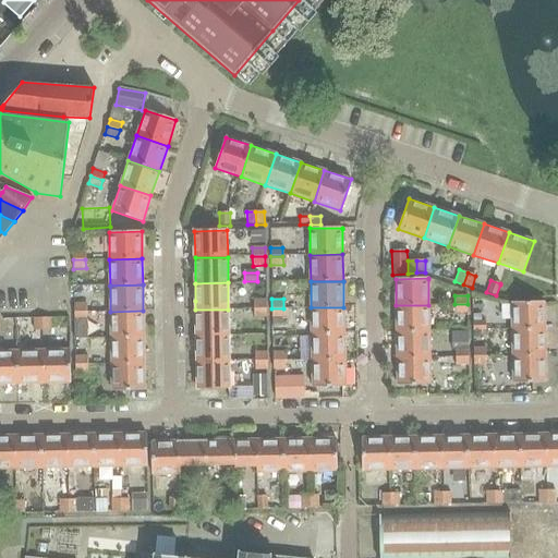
[(254,300),(254,308),(266,308),(266,300),(254,300)]
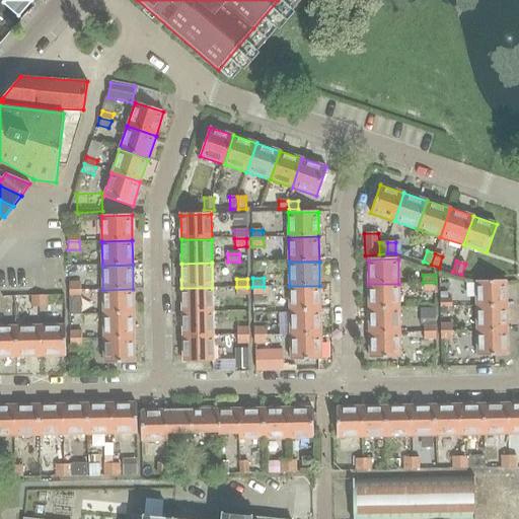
[(475,282),(476,305),(507,304),(506,281),(475,282)]
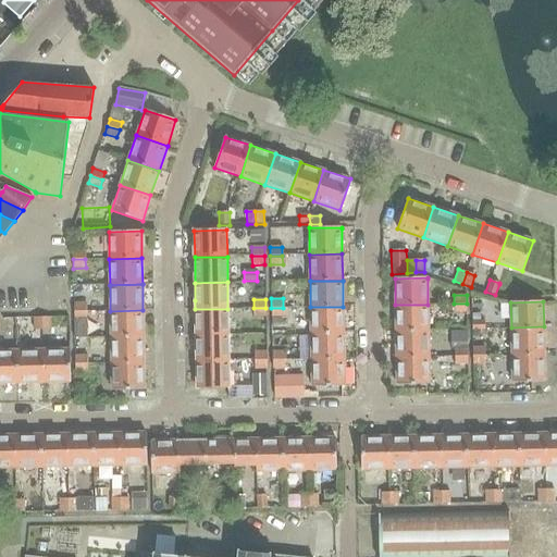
[(467,304),(454,304),(454,312),(467,312),(467,304)]
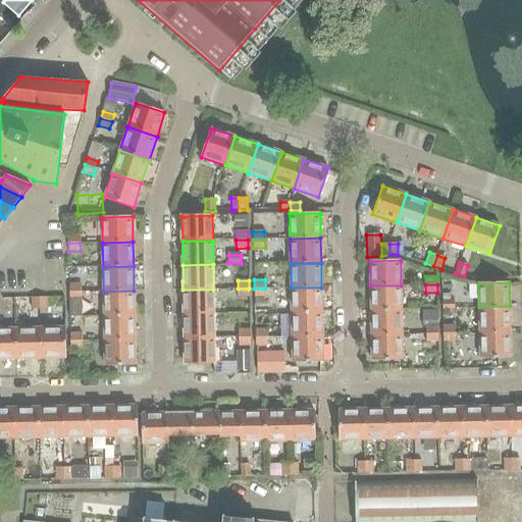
[(370,285),(371,310),(402,310),(401,285),(370,285)]
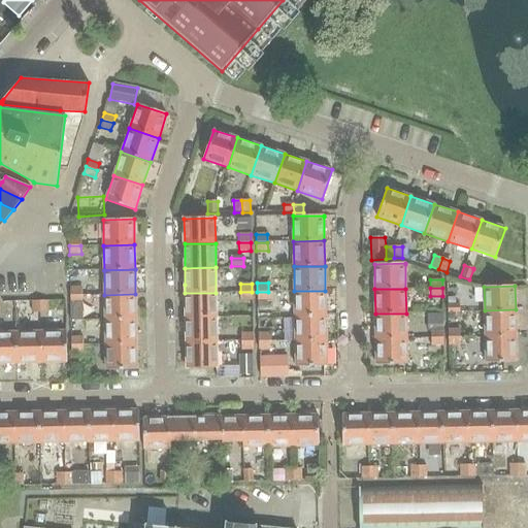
[(294,291),(295,316),(326,316),(325,291),(294,291)]
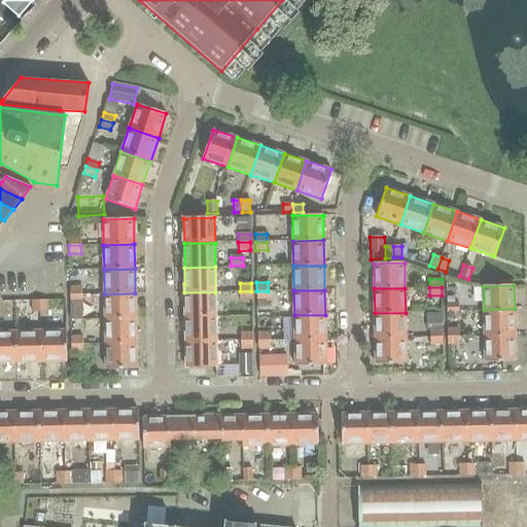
[(251,291),(240,291),(240,301),(251,301),(251,291)]
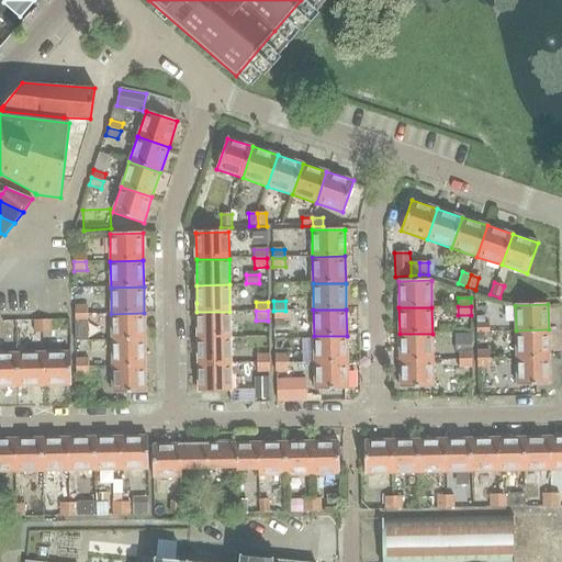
[(273,311),(273,319),(287,319),(285,311),(273,311)]
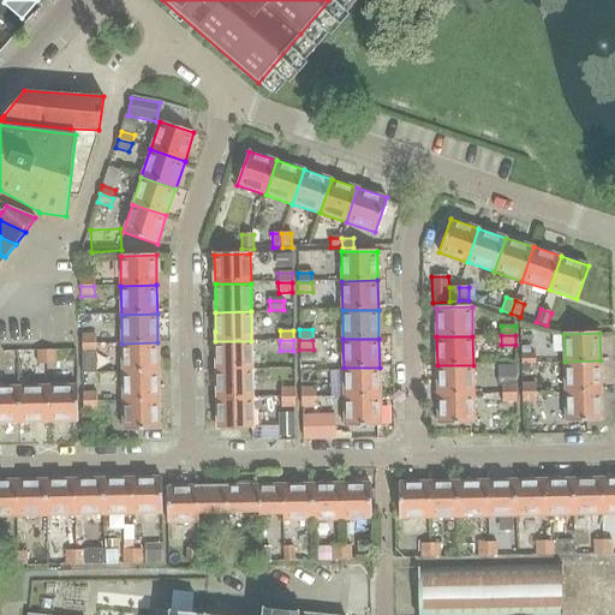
[(215,341),(216,370),(252,370),(251,341),(215,341)]
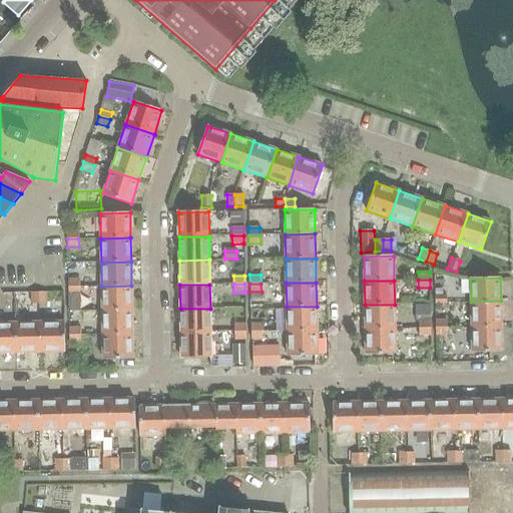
[(132,310),(131,286),(101,287),(102,311),(132,310)]
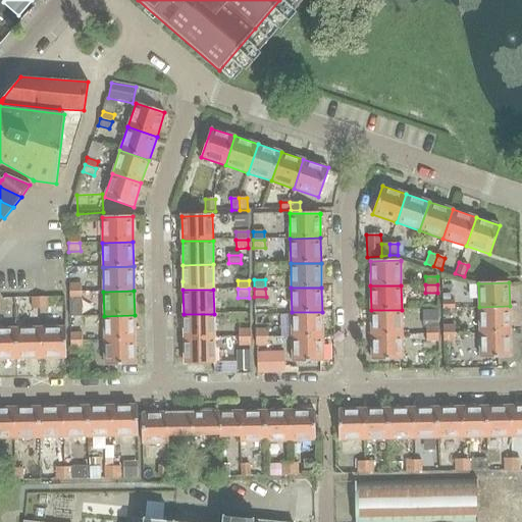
[(82,301),(82,292),(70,292),(70,301),(82,301)]
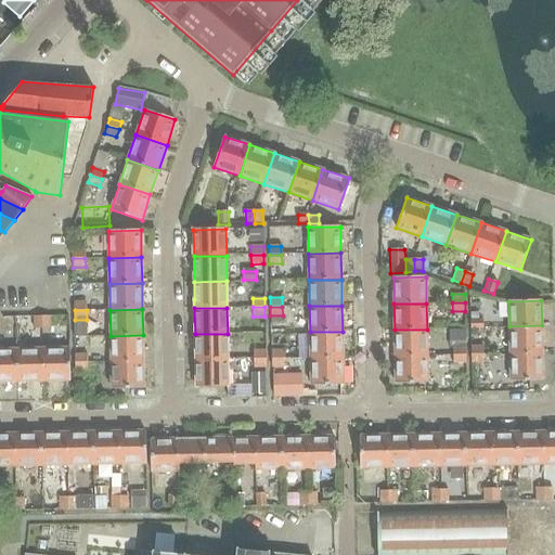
[(42,317),(42,328),(51,328),(51,315),(42,317)]
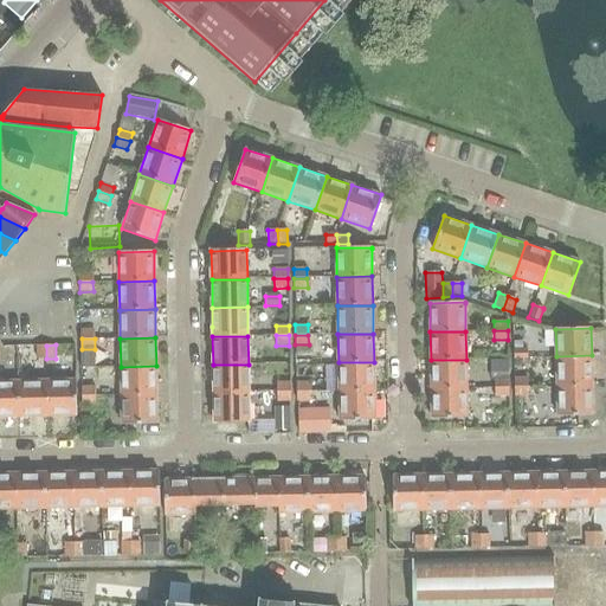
[(309,345),(295,345),(295,354),(296,354),(309,354),(309,345)]
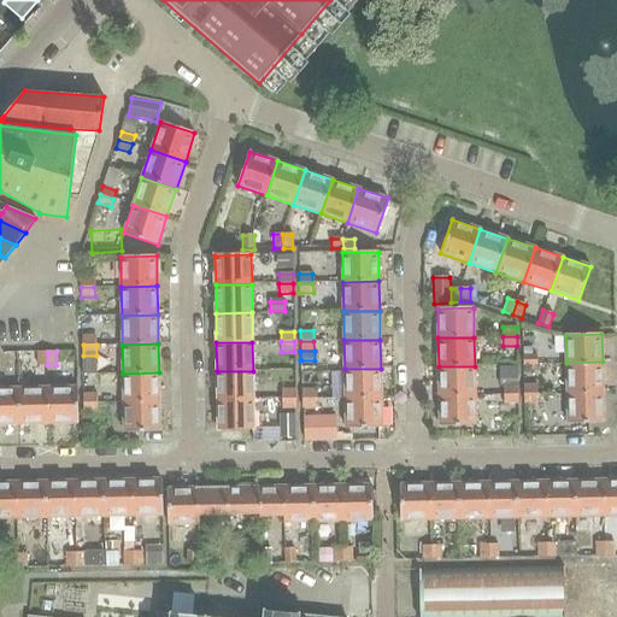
[(3,388),(0,388),(0,424),(19,424),(18,388),(18,352),(3,352),(3,388)]
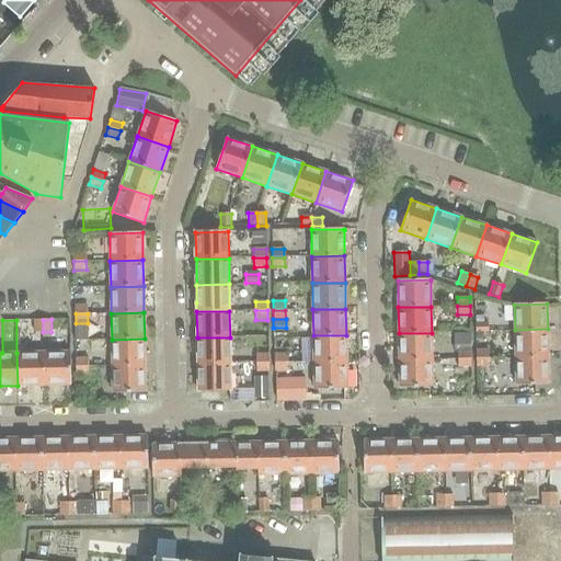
[(43,332),(43,320),(33,320),(34,333),(43,332)]
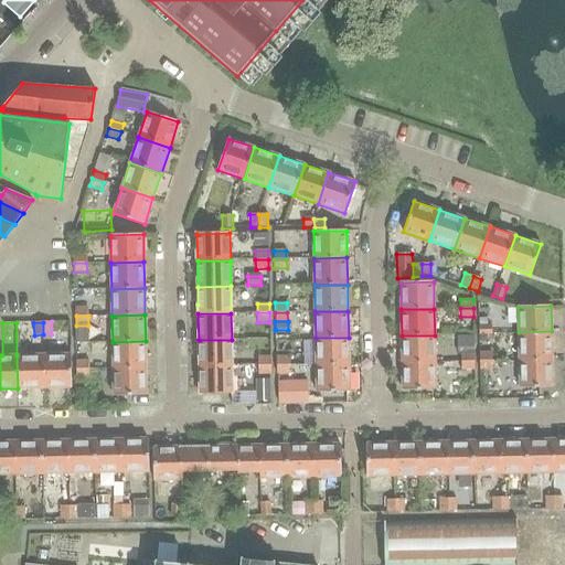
[(88,326),(76,326),(76,343),(88,343),(88,326)]
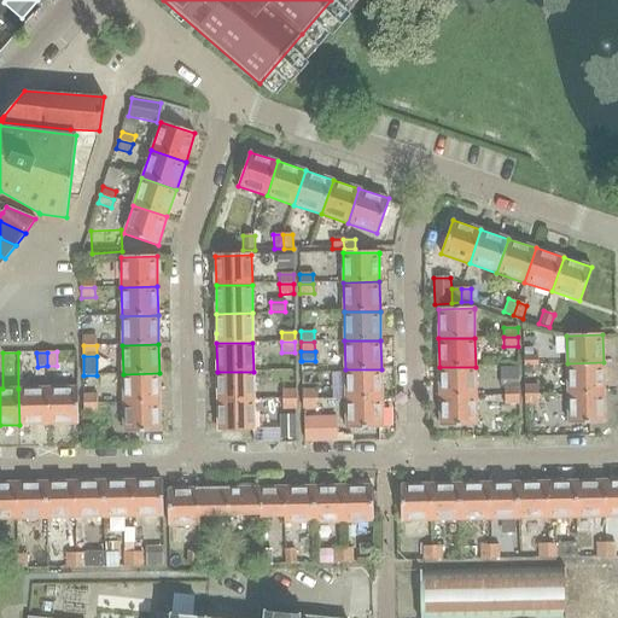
[(524,356),(524,367),(538,367),(537,356),(524,356)]
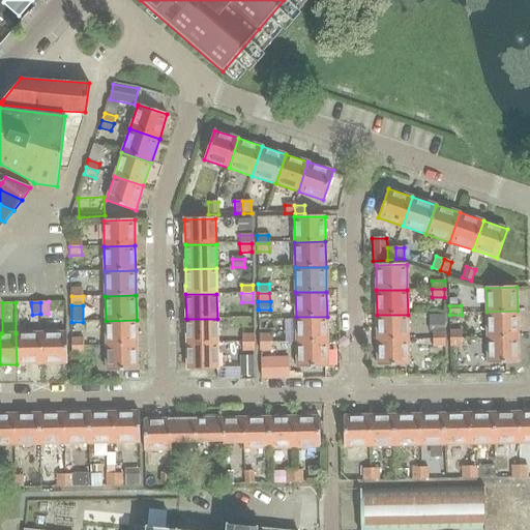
[(487,312),(487,315),(487,337),(518,337),(518,311),(487,312)]
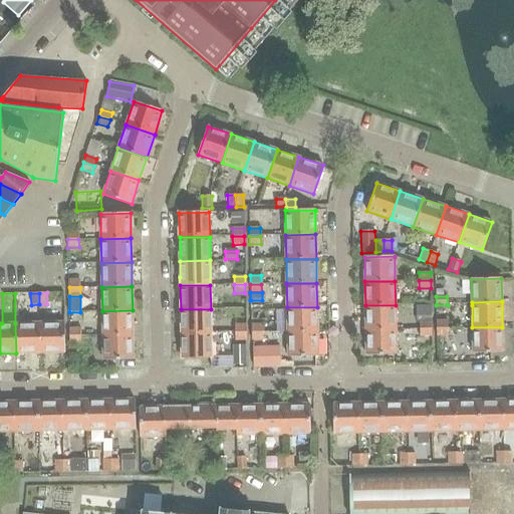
[(365,305),(365,329),(396,329),(396,305),(365,305)]
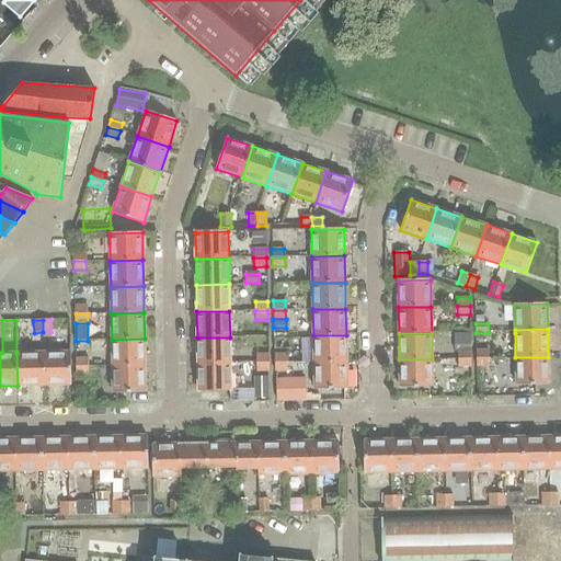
[(313,335),(313,362),(346,362),(346,335),(313,335)]
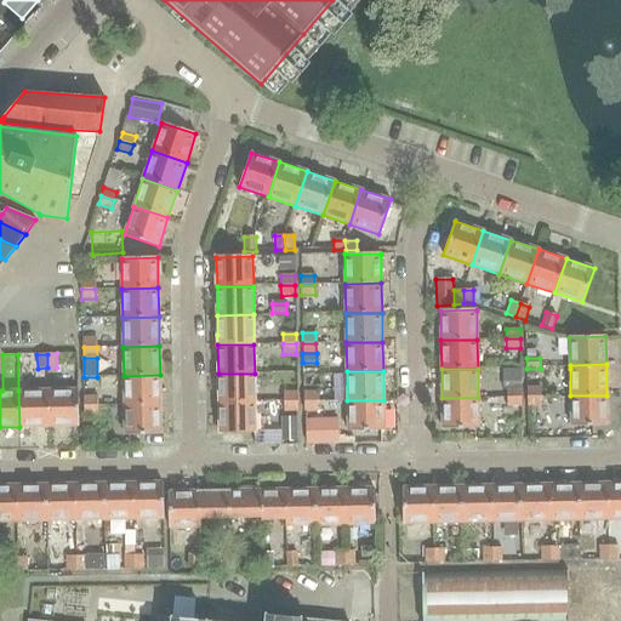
[(218,374),(218,403),(255,403),(255,374),(218,374)]
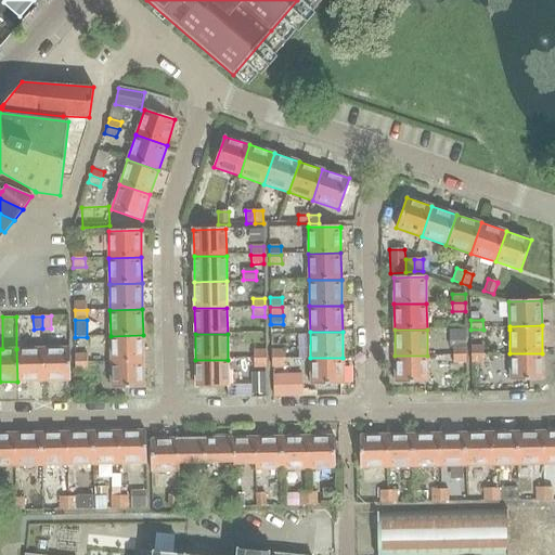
[(143,361),(143,335),(111,336),(111,362),(143,361)]
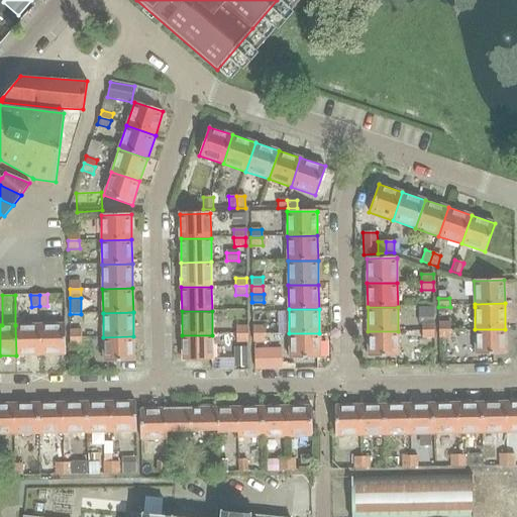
[(65,324),(39,325),(40,355),(66,354),(65,324)]
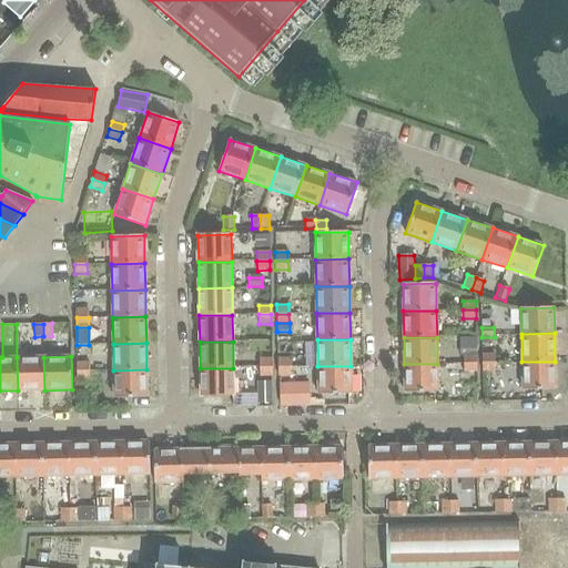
[(43,357),(17,357),(18,391),(44,391),(43,357)]
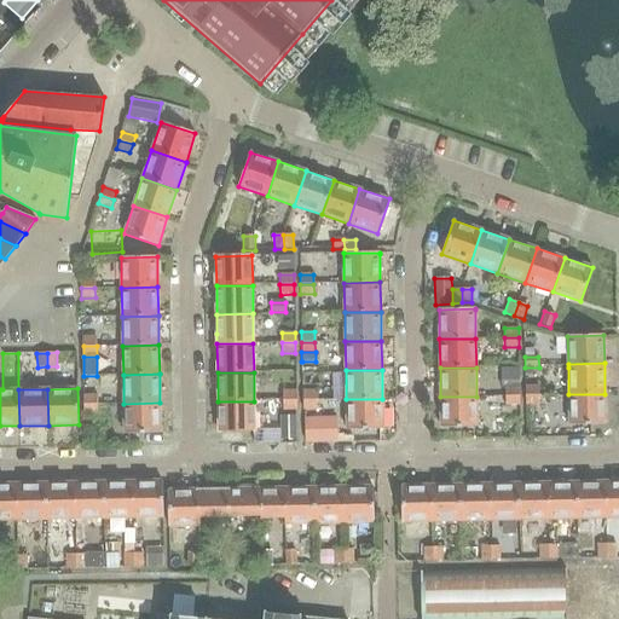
[(283,391),(283,400),(298,399),(296,389),(283,391)]
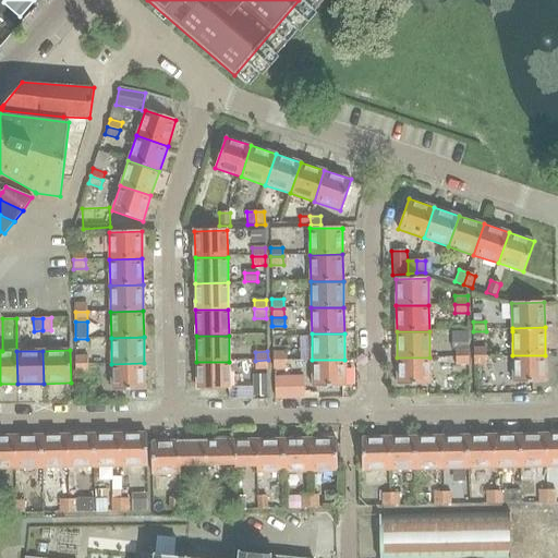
[(286,351),(273,352),(274,360),(286,360),(286,351)]
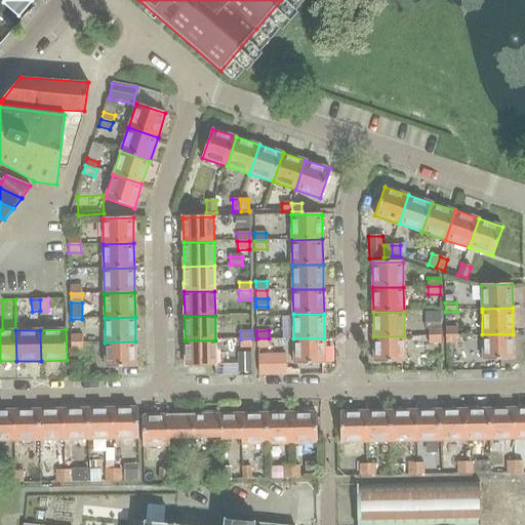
[(71,334),(71,344),(82,342),(82,334),(71,334)]
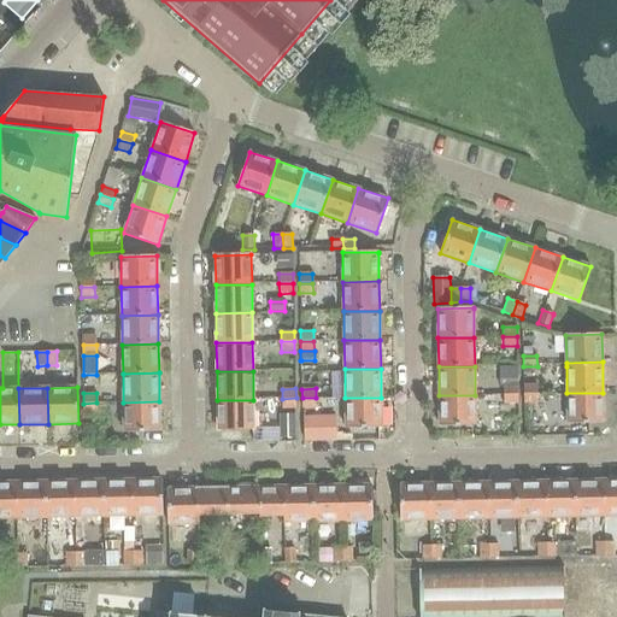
[(524,403),(538,403),(538,393),(524,393),(524,403)]
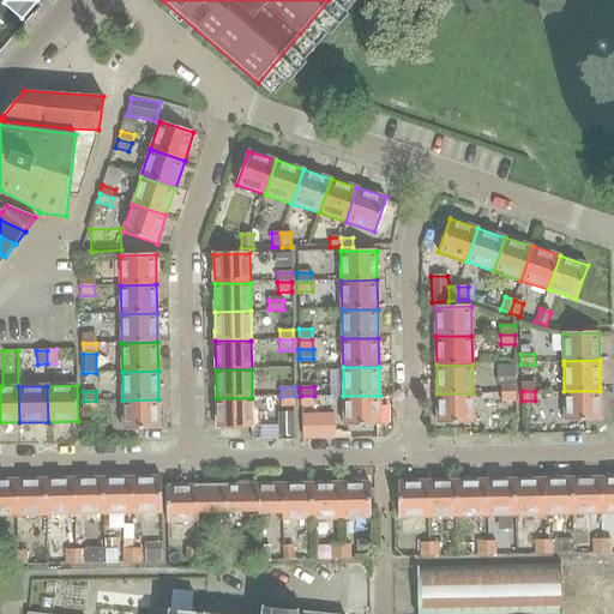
[(564,391),(565,421),(601,420),(600,391),(564,391)]
